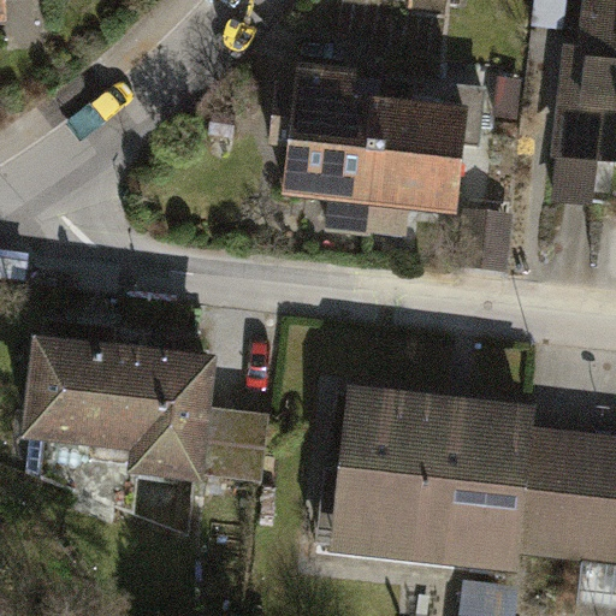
[(599,163),(615,164),(615,0),(587,0),(584,41),(567,40),(551,193),(596,196),(599,163)]
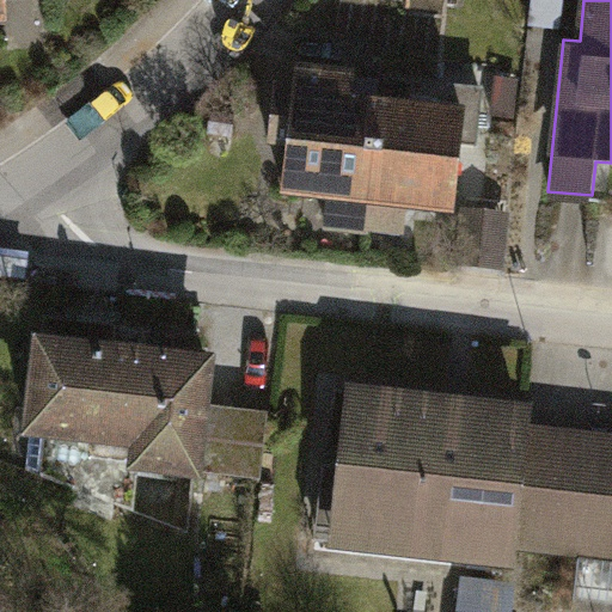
[(328,224),(366,228),(379,90),(350,87),(353,60),(295,54),(293,74),(274,72),(268,136),(286,138),(281,188),(331,193),(328,224)]
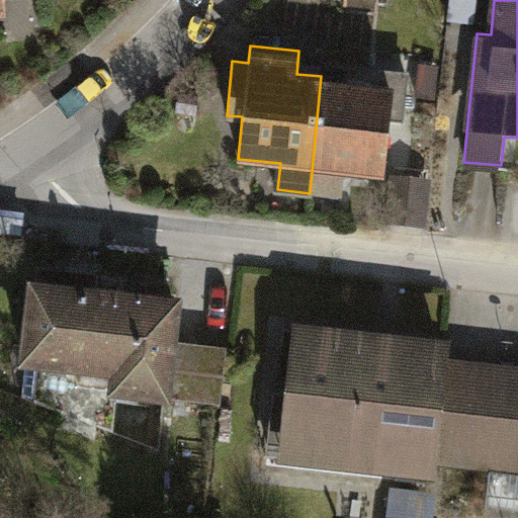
[(321,76),(310,193),(341,196),(343,171),(384,175),(390,119),(402,120),(407,72),(379,69),(378,82),(321,76)]
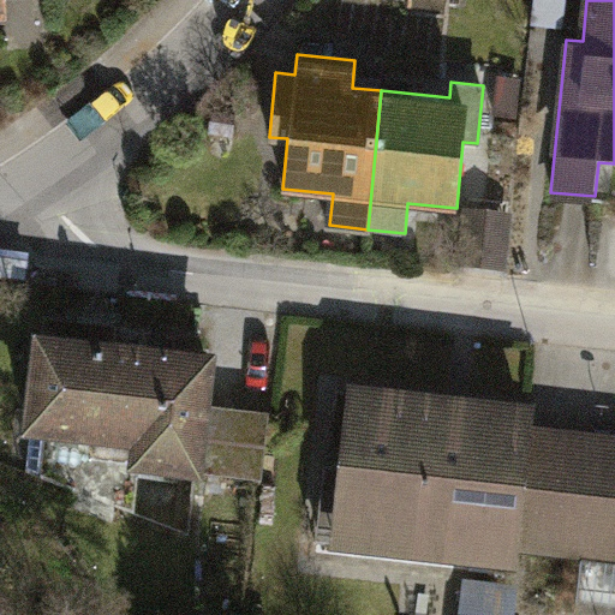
[(497,88),(494,121),(517,124),(520,90),(497,88)]
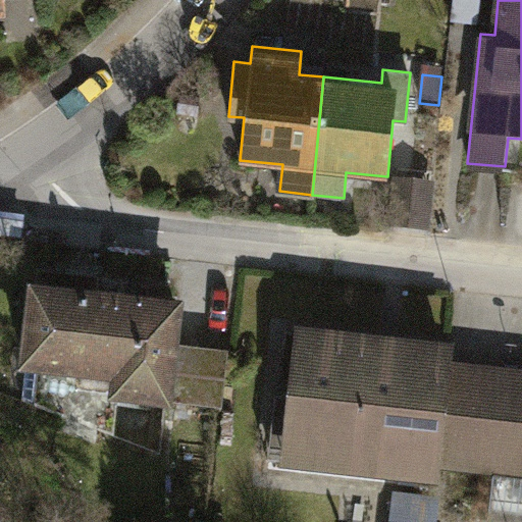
[(431,178),(396,175),(392,221),(427,224),(431,178)]
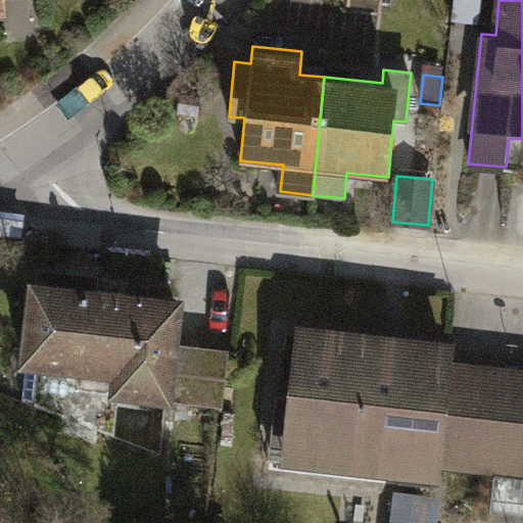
[(183,296),(31,283),(22,371),(111,379),(110,396),(222,407),(226,354),(178,350),(183,296)]
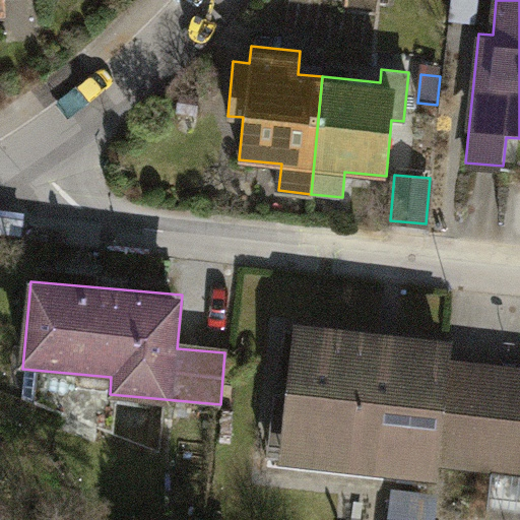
[(453,342),(293,324),(275,468),(436,486),(437,473),(492,480),(505,373),(450,367),(453,342)]
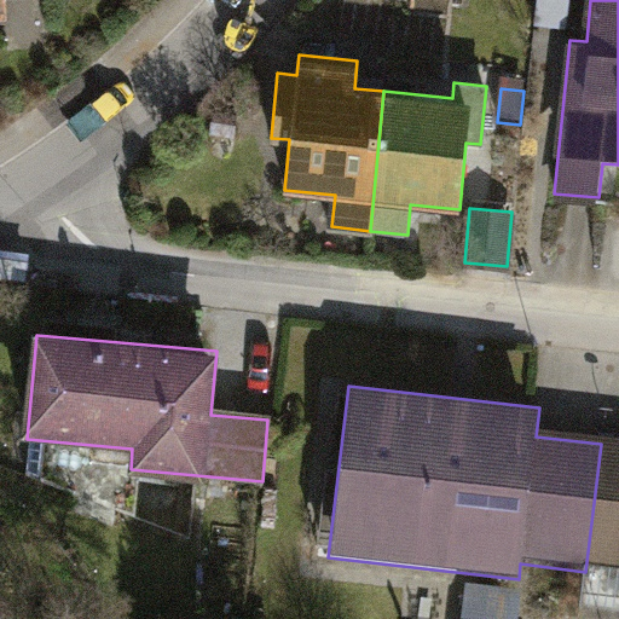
[(618,446),(601,444),(585,572),(618,576),(618,446)]
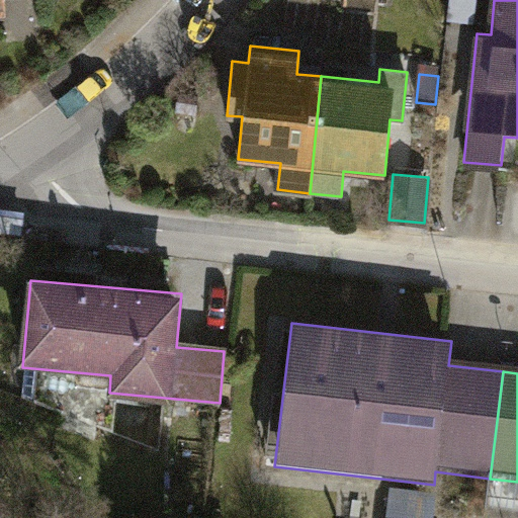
[(390,495),(385,517),(433,517),(436,500),(390,495)]
